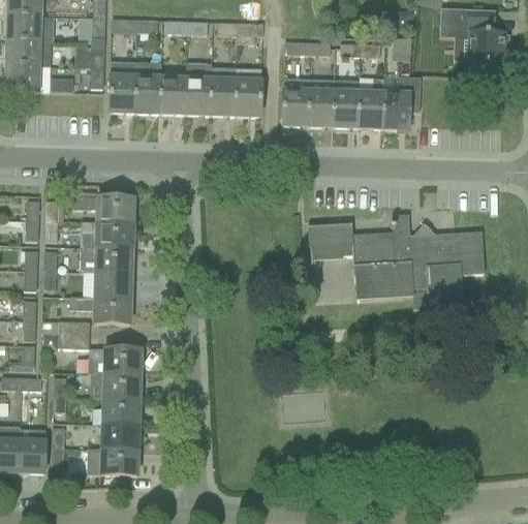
[(9,0),(8,16),(40,17),(40,0),(9,0)]
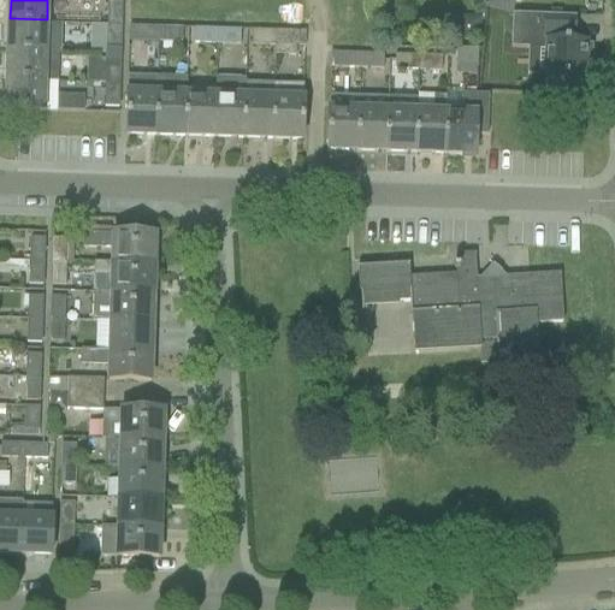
[(107,23),(116,23),(116,19),(123,21),(123,22),(124,22),(124,0),(110,0),(108,21),(107,21),(107,23)]
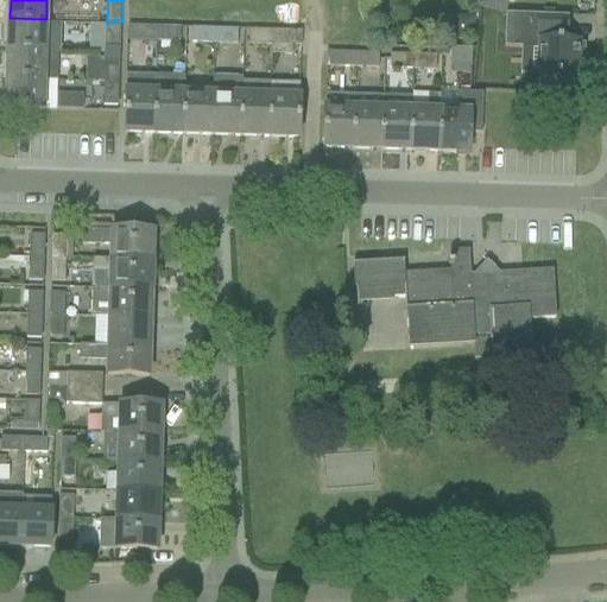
[(480,0),(480,5),(506,11),(509,0),(480,0)]
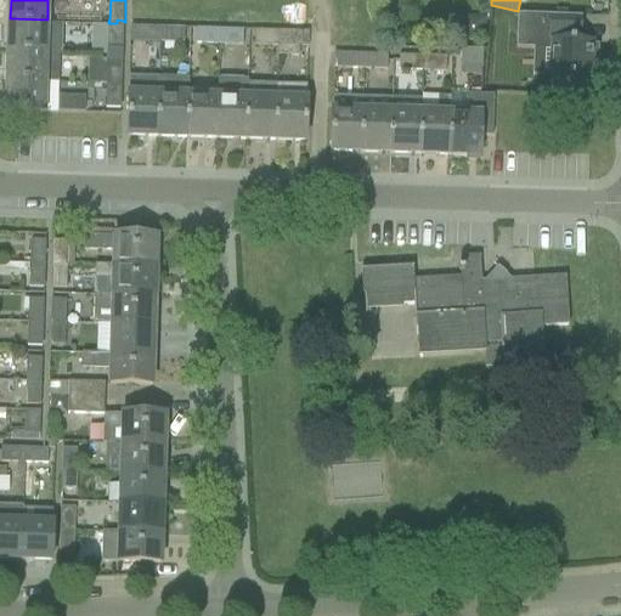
[(462,11),(459,35),(484,38),(485,13),(462,11)]
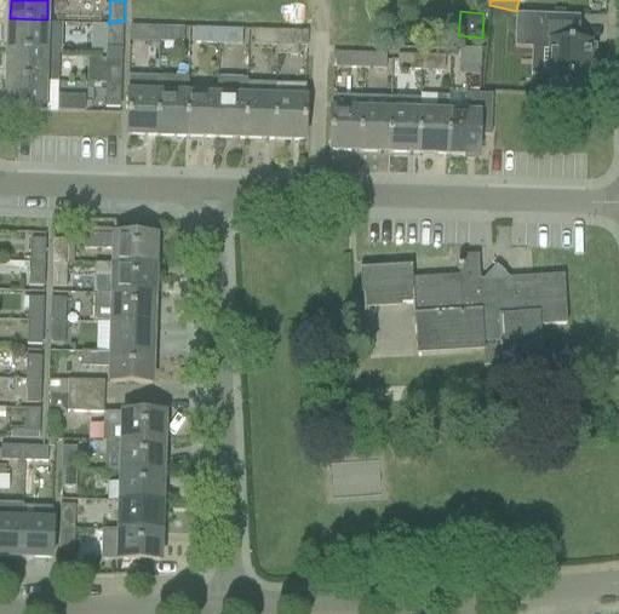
[(549,45),(548,75),(590,76),(591,58),(596,58),(596,41),(591,41),(591,38),(579,36),(580,12),(516,11),(515,44),(549,45)]
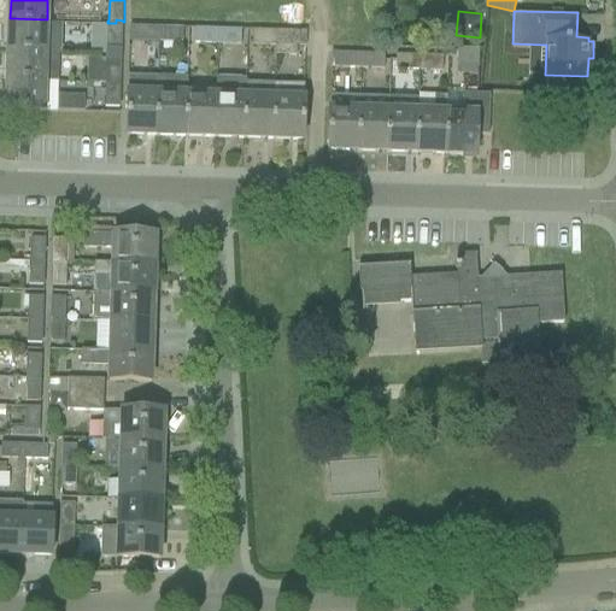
[(10,18),(10,47),(46,48),(59,50),(60,19),(47,19),(10,18)]
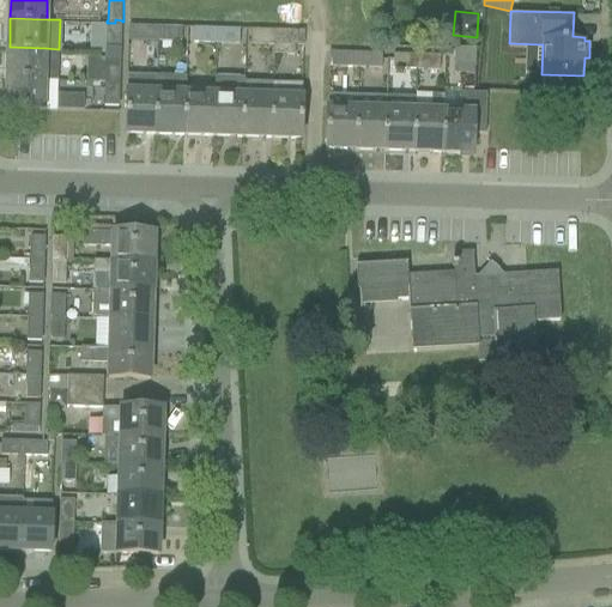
[(107,43),(122,44),(123,22),(122,22),(122,20),(115,19),(115,23),(107,23),(107,37),(107,43)]
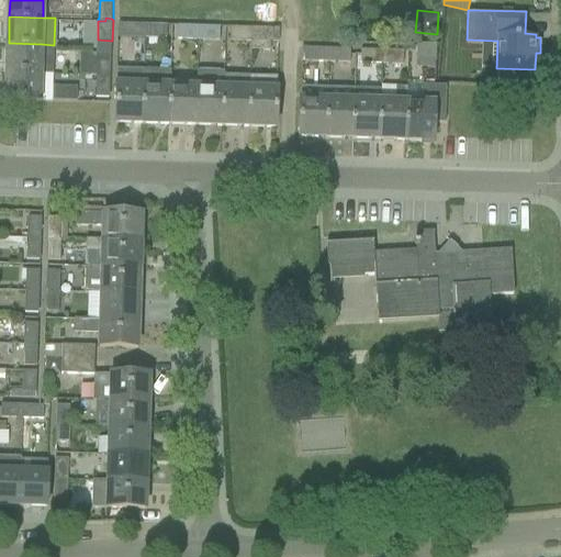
[(120,20),(120,33),(147,34),(147,28),(144,28),(145,21),(147,21),(120,20)]
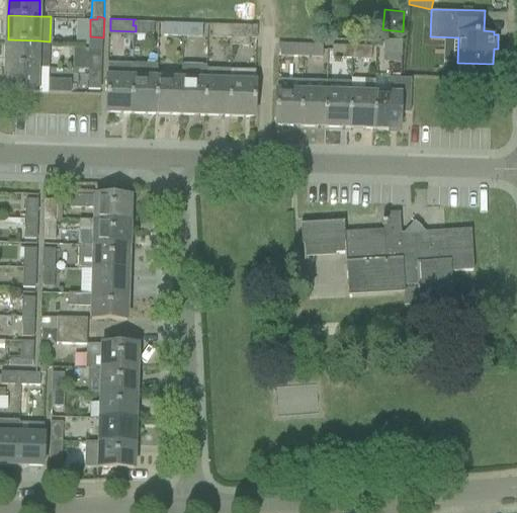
[(136,31),(155,32),(155,19),(136,19),(134,19),(133,25),(136,25),(136,31)]
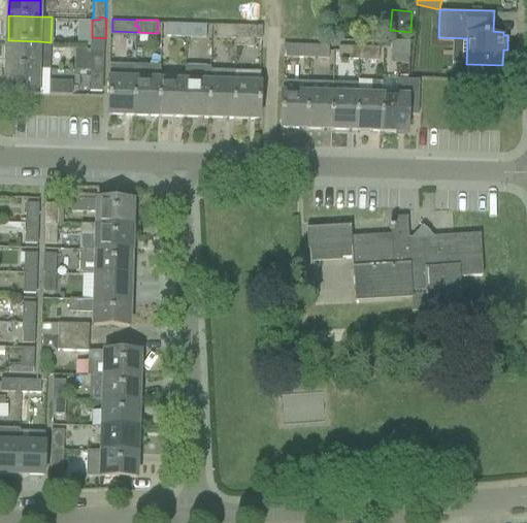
[(168,33),(188,34),(188,27),(186,27),(186,21),(168,21),(168,33)]
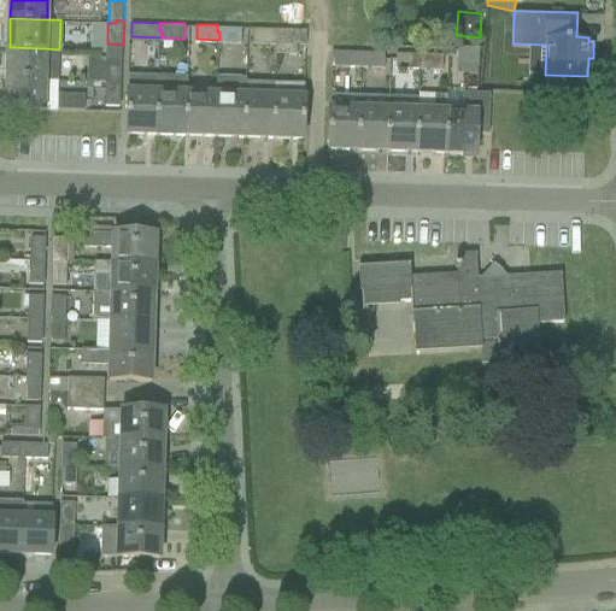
[(242,40),(244,25),(217,24),(217,31),(220,31),(220,40),(242,40)]
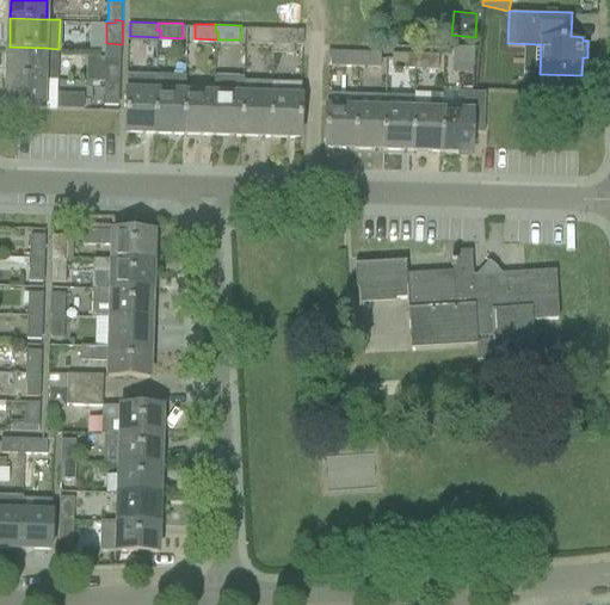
[(275,41),(275,42),(276,41),(276,34),(273,34),(273,26),(252,25),(252,39),(275,41)]
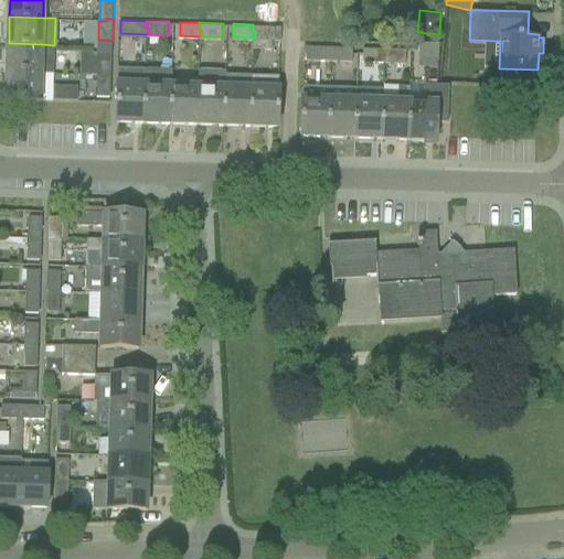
[(254,46),(274,47),(275,39),(282,39),(283,24),(253,24),(253,31),(255,31),(255,38),(254,39),(254,46)]
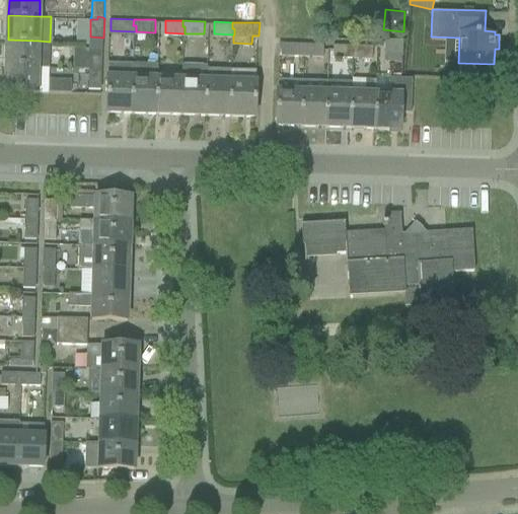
[(76,30),(76,42),(90,43),(90,37),(90,31),(76,30)]
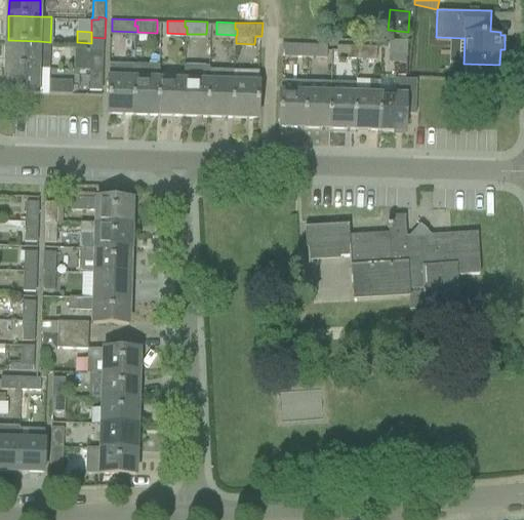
[(391,38),(390,53),(407,54),(408,39),(397,39),(391,38)]
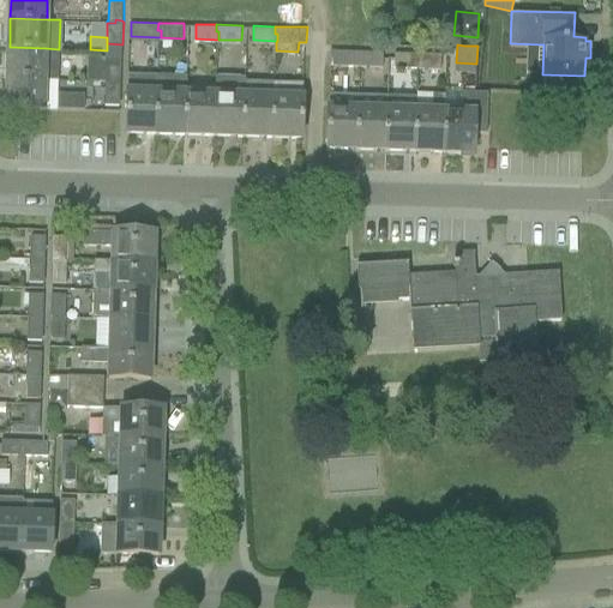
[(8,76),(44,77),(58,77),(59,49),(46,48),(10,47),(8,76)]
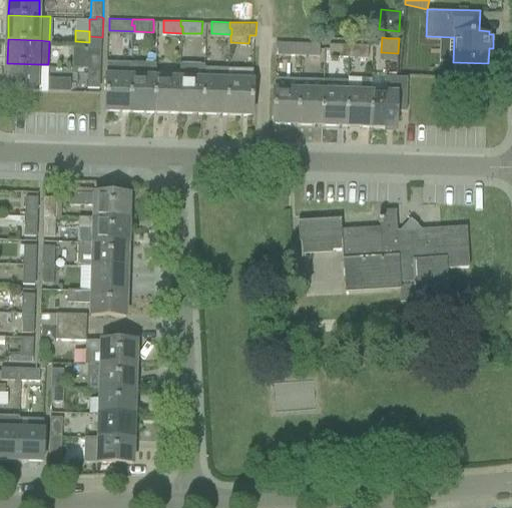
[(277,53),(301,53),(303,53),(303,47),(301,46),(300,42),(301,41),(277,40),(277,53)]
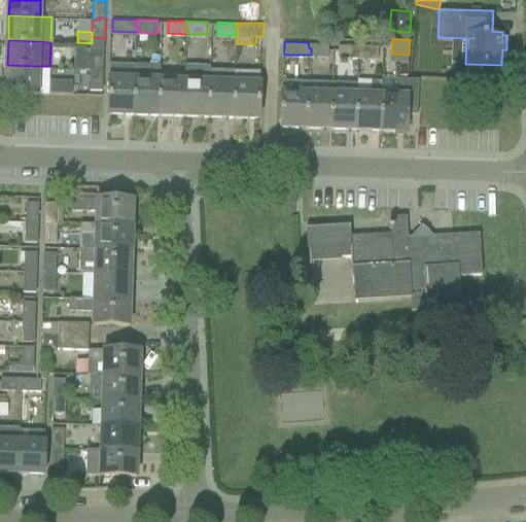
[(309,55),(329,56),(329,42),(309,42),(308,43),(309,47),(311,48),(311,55),(309,55)]
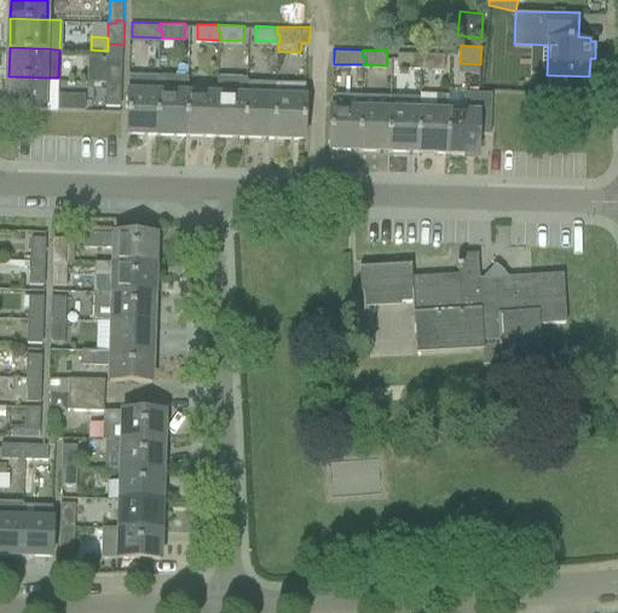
[(398,65),(422,67),(422,65),(425,65),(423,57),(421,58),(421,51),(399,51),(398,65)]
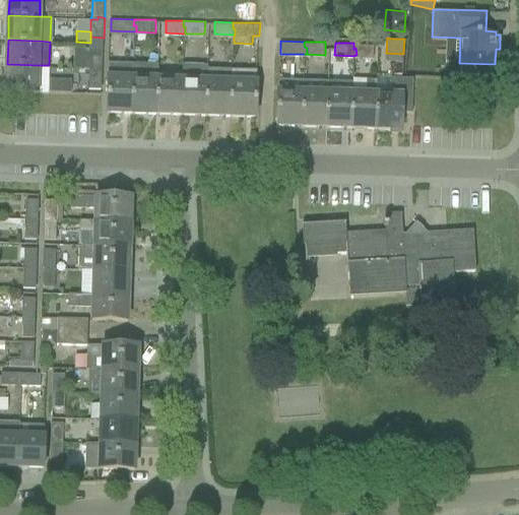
[(354,56),(375,56),(375,44),(353,43),(353,49),(355,48),(357,55),(354,55),(354,56)]
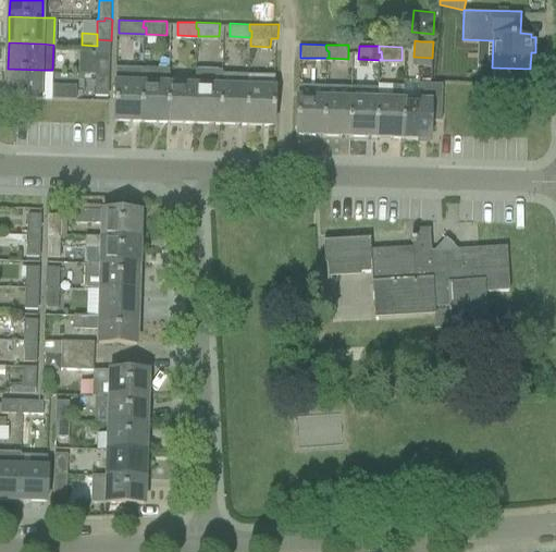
[(90,60),(90,72),(96,72),(109,72),(110,51),(97,50),(97,60),(90,60)]
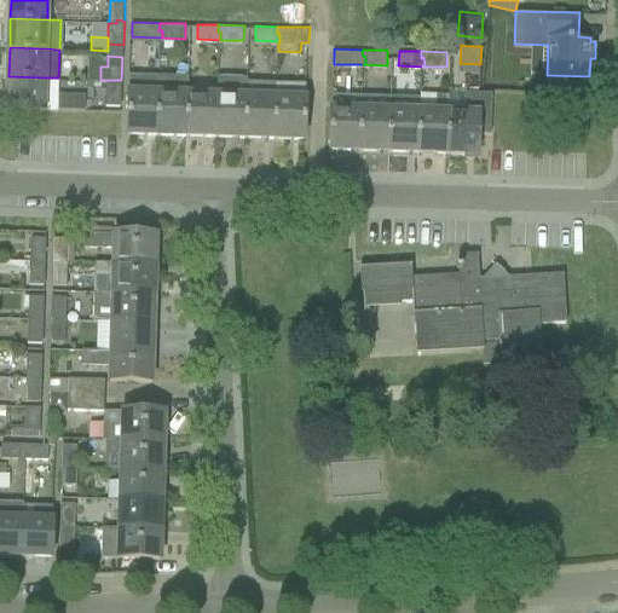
[(128,131),(159,132),(160,73),(131,73),(130,88),(128,131)]
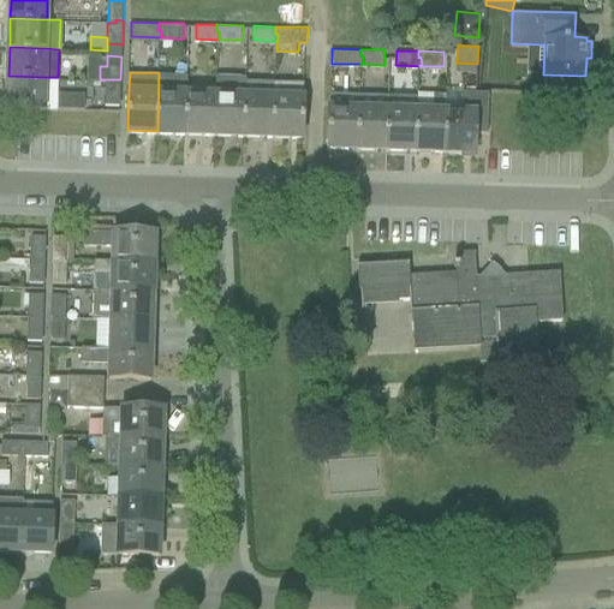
[(158,131),(185,132),(188,73),(159,72),(158,131)]
